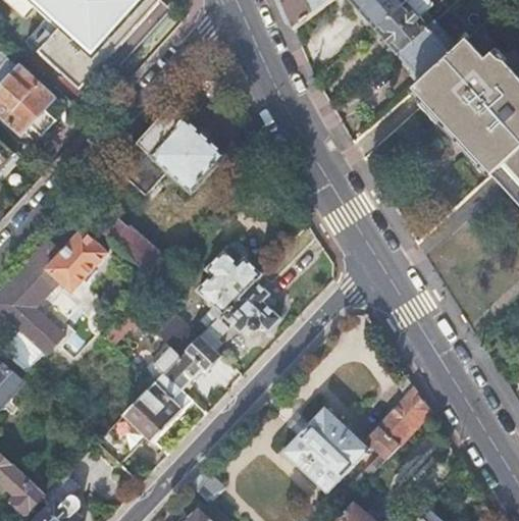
[(34,7),(24,0),(3,0),(24,17),(34,7)]
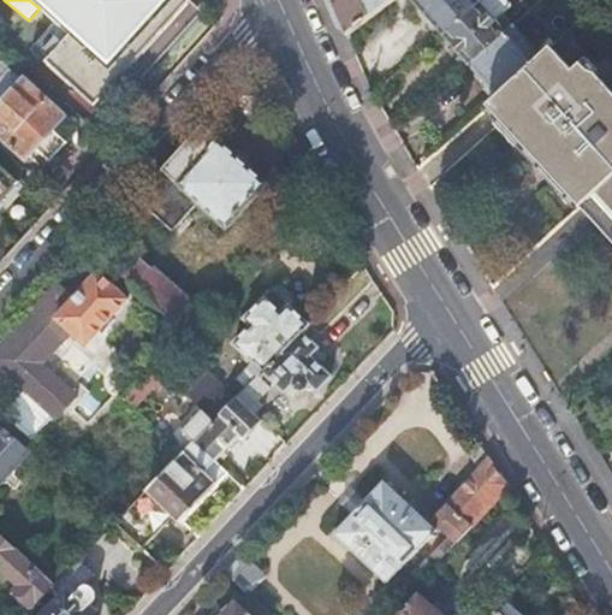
[(29,0),(40,9),(57,24),(67,33),(42,60),(93,105),(110,86),(185,0),(29,0)]
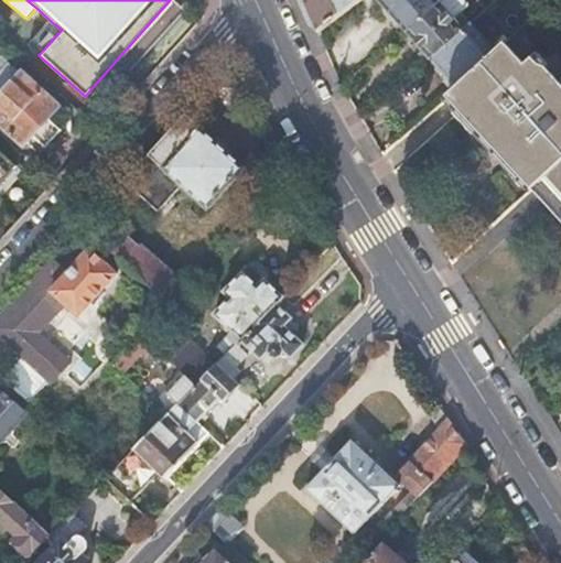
[(170,0),(100,78),(111,88),(184,7),(175,0),(170,0)]
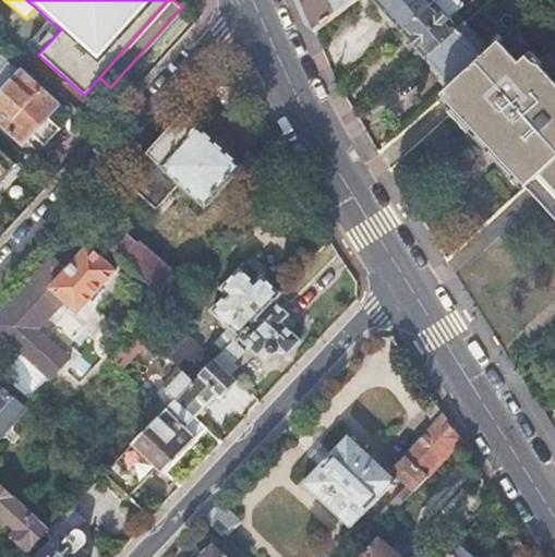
[(298,0),(313,33),(358,0),(298,0)]
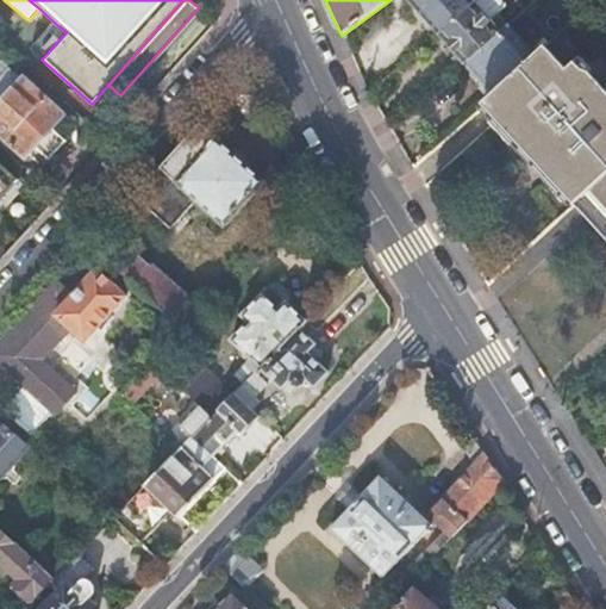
[(404,0),(435,33),(468,4),(473,0),(404,0)]
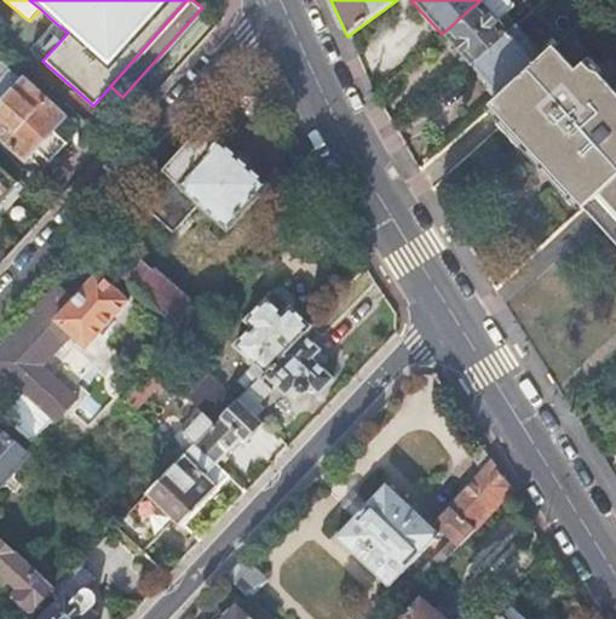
[(442,34),(470,64),(504,34),(512,26),(502,15),(491,23),(476,4),(442,34)]
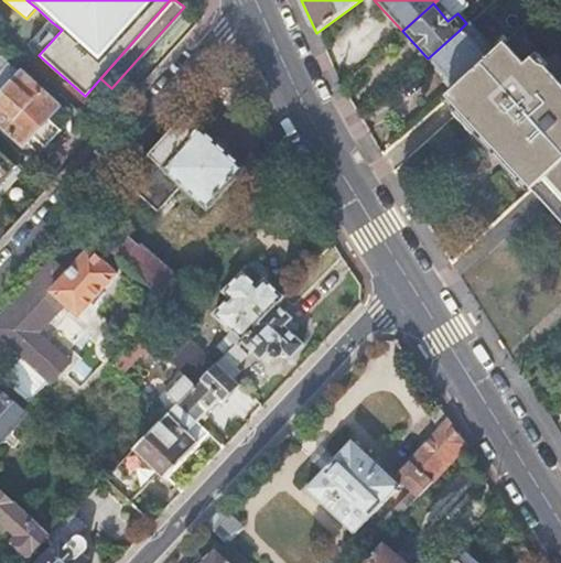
[(452,85),(502,42),(505,39),(500,35),(477,54),(459,31),(428,58),(452,85)]
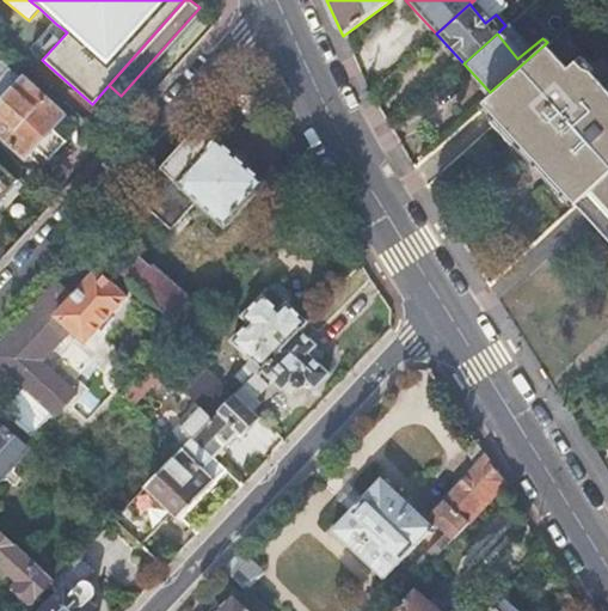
[(479,103),(524,154),(595,90),(573,65),(565,71),(544,46),(490,92),(479,103)]
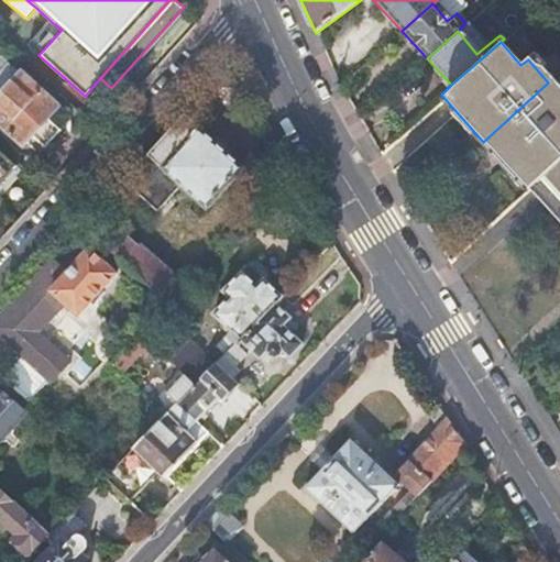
[(55,105),(6,62),(0,68),(0,125),(21,144),(30,134),(44,146),(61,129),(46,116),(55,105)]
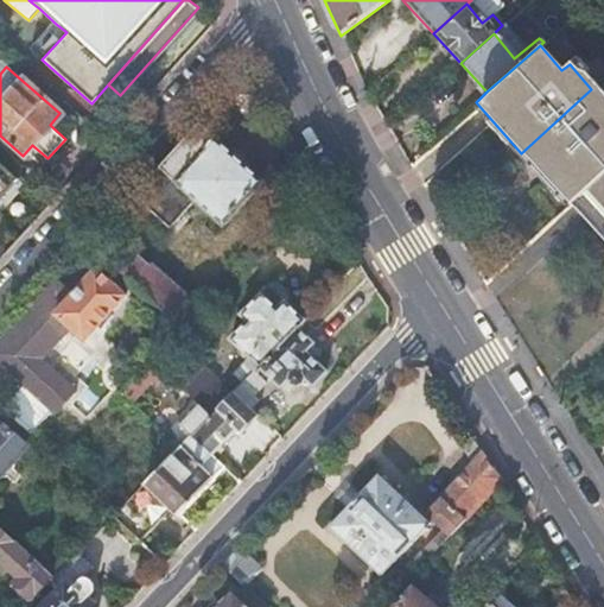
[(521,153),(566,203),(568,201),(571,198),(603,169),(603,103),(591,89),(521,153)]
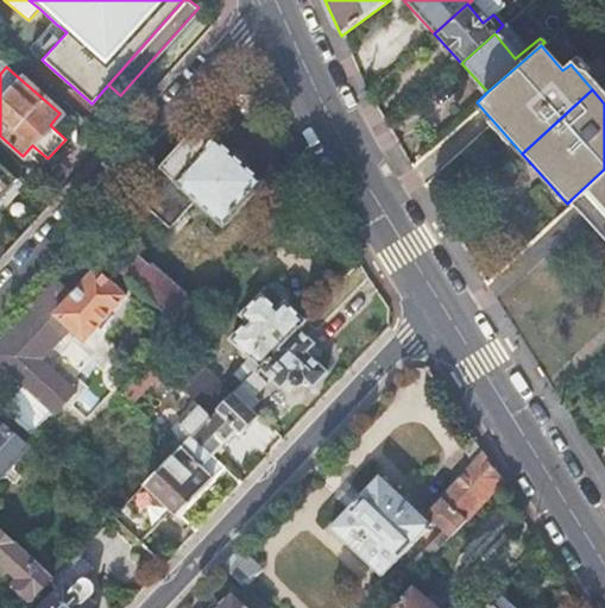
[(197,124),(132,196),(176,236),(197,213),(218,231),(262,182),(197,124)]
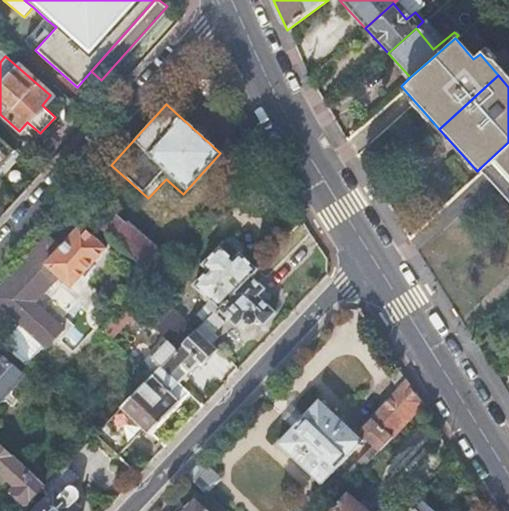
[(508,142),(481,167),(508,198),(508,142)]
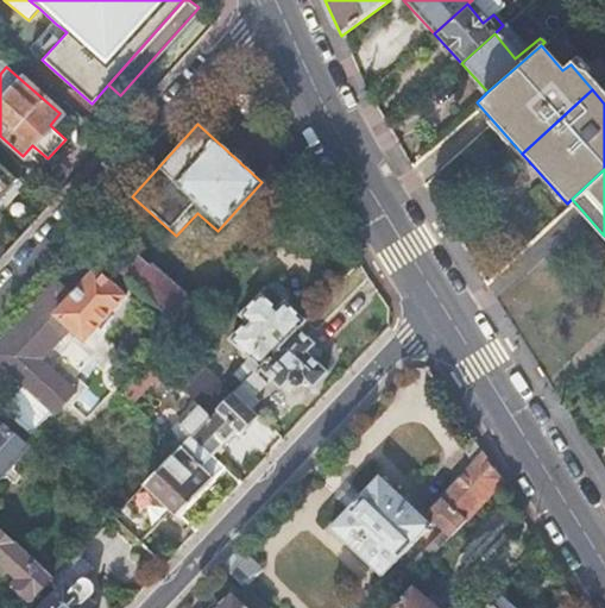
[(114,269),(176,326),(199,301),(177,281),(174,284),(151,264),(149,268),(131,252),(114,269)]
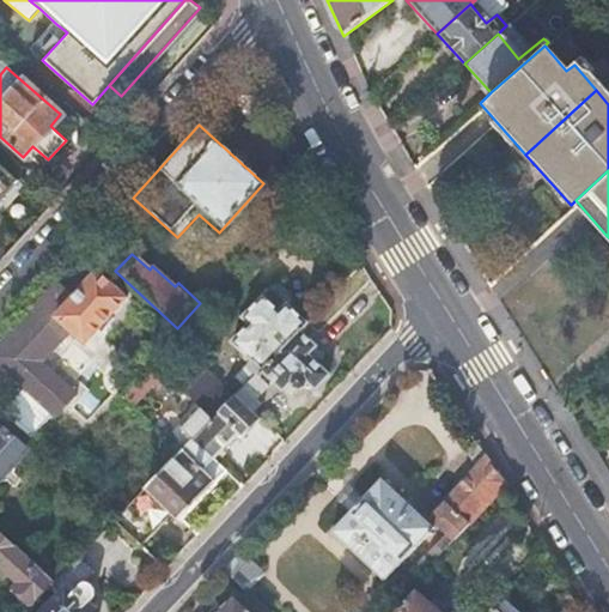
[(54,284),(26,313),(56,340),(65,331),(80,343),(125,295),(95,268),(69,297),(54,284)]
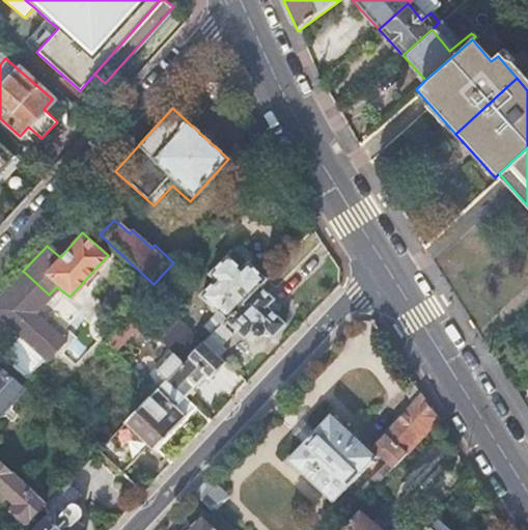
[(212,277),(197,294),(214,309),(191,335),(175,321),(158,339),(171,352),(181,361),(201,340),(255,283),(261,276),(230,247),(206,272),(212,277)]
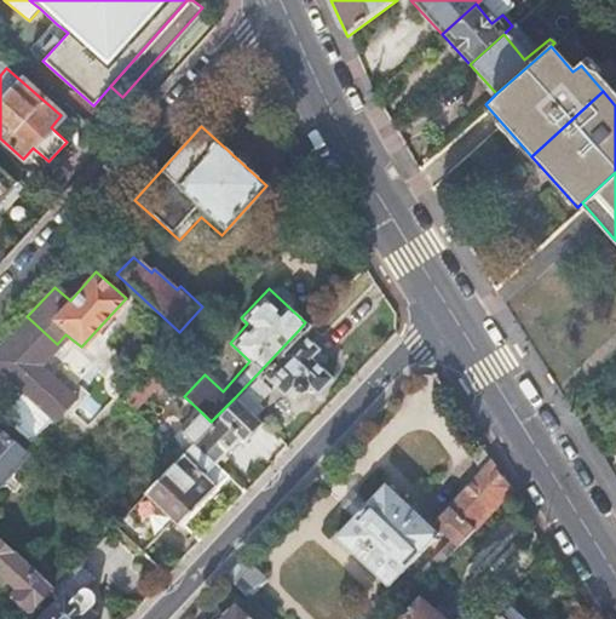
[(0,371),(21,389),(0,412),(0,414),(29,440),(51,416),(42,408),(63,385),(39,365),(57,344),(27,316),(0,345),(0,371)]
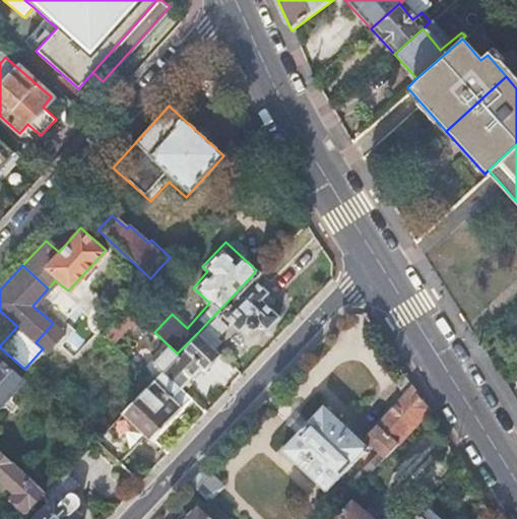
[(250,277),(197,333),(211,347),(218,339),(213,335),(224,323),(220,319),(224,315),(243,331),(251,324),(252,326),(256,326),(258,323),(264,330),(276,317),(258,299),(265,292),(250,277)]
